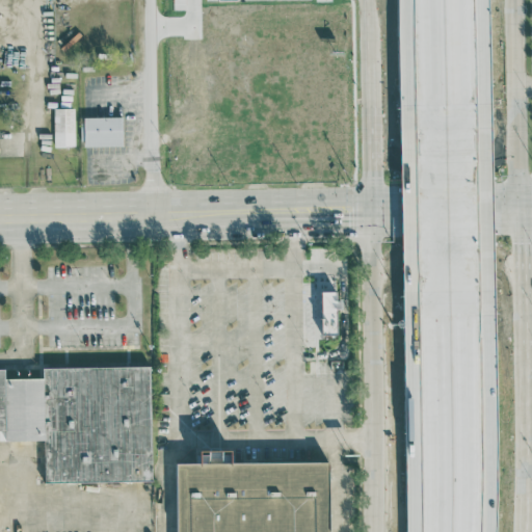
[(75,107),(54,107),(54,147),(75,147),(75,107)]
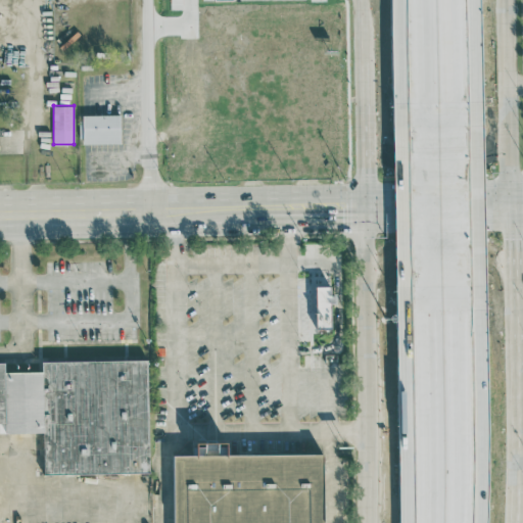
[(83,143),(121,142),(120,113),(83,114),(83,143)]
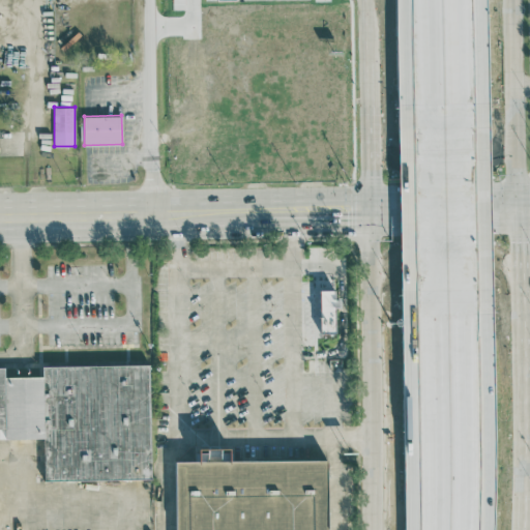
[(335,307),(342,306),(342,297),(335,297),(335,289),(320,290),(321,332),(335,331),(335,307)]
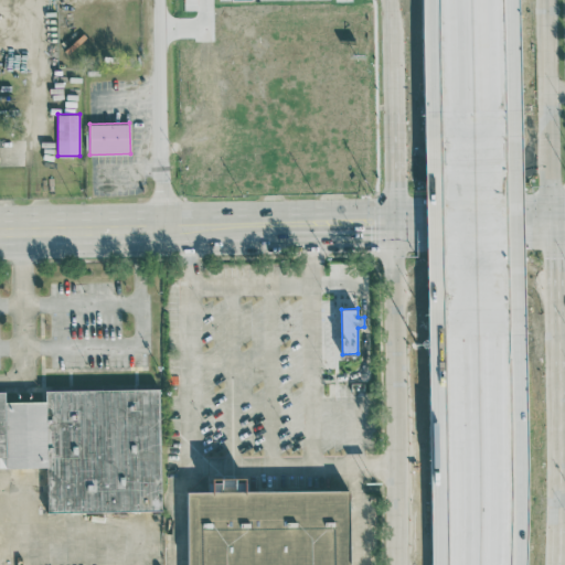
[(45,388),(159,386),(162,511),(48,513),(46,467),(45,401),(45,388)]
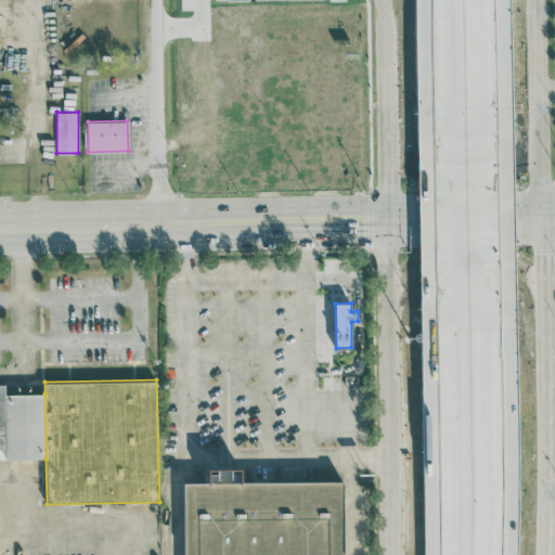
[(46,459),(5,460),(5,448),(4,395),(44,394),(46,459)]
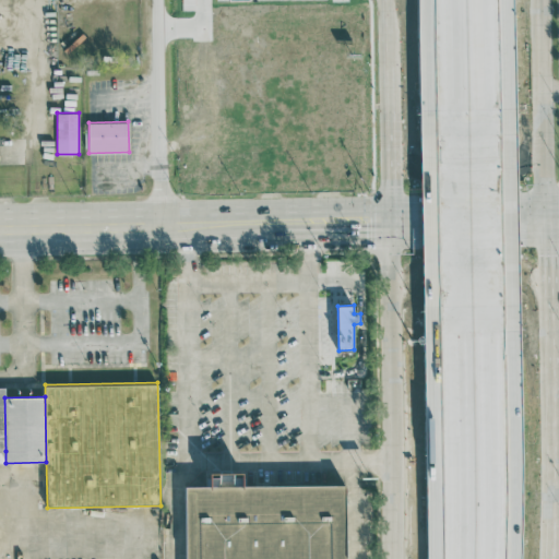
[(186,486),(186,558),(345,558),(345,485),(245,486),(245,473),(211,474),(211,486),(186,486)]
